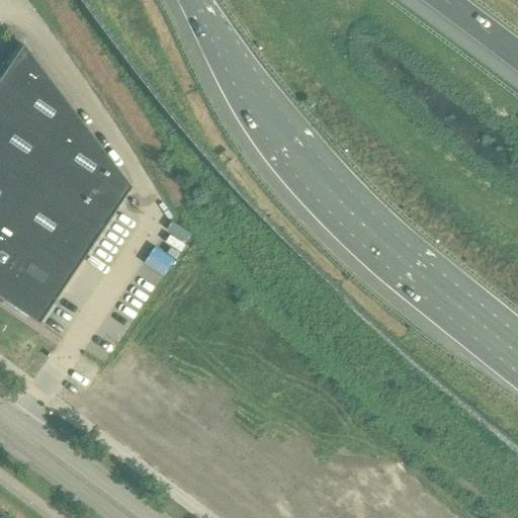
[(21,45),(0,76),(0,103),(58,143),(76,116),(21,45)]
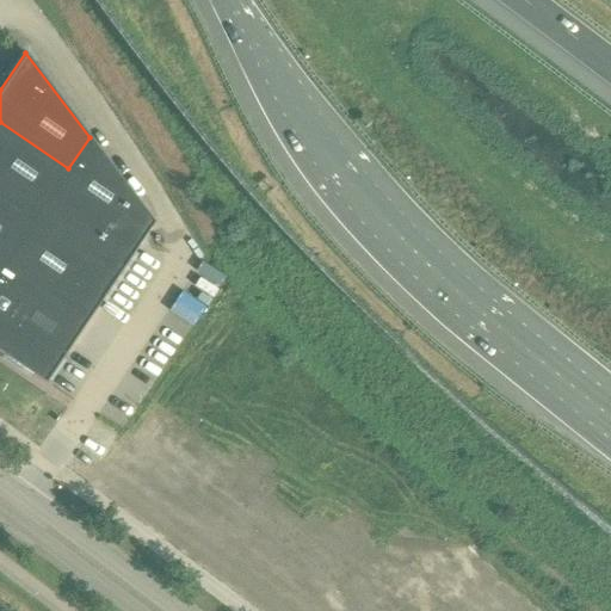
[(0,122),(0,191),(36,216),(68,168),(0,122)]
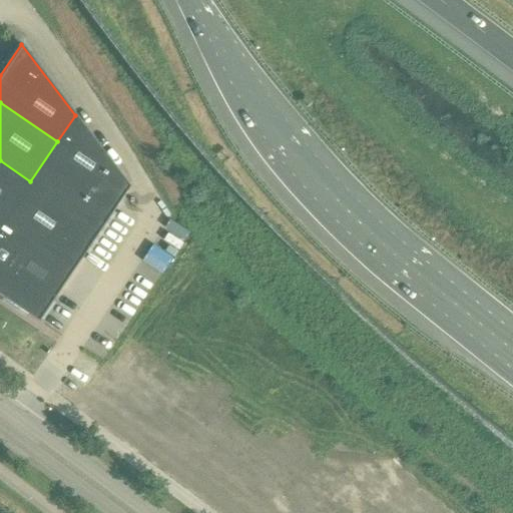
[(75,115),(57,141),(30,181),(100,228),(128,186),(75,115)]
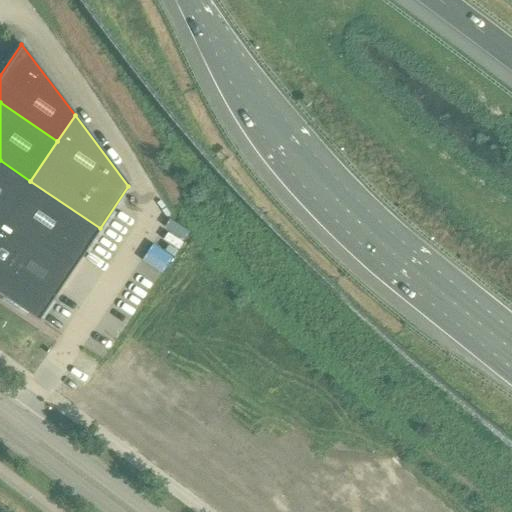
[(0,160),(0,225),(30,181),(0,160)]
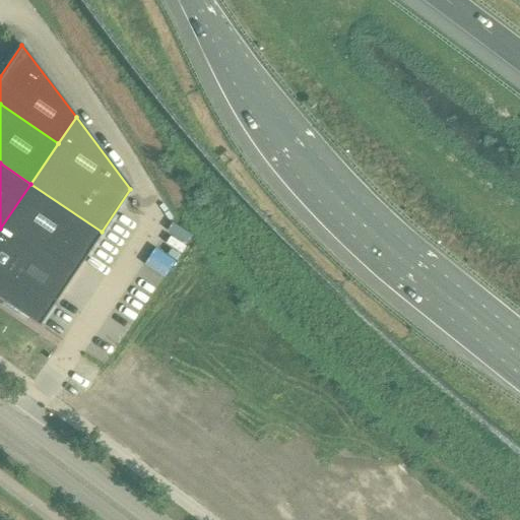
[(30,184),(0,229),(0,232),(69,278),(102,232),(30,184)]
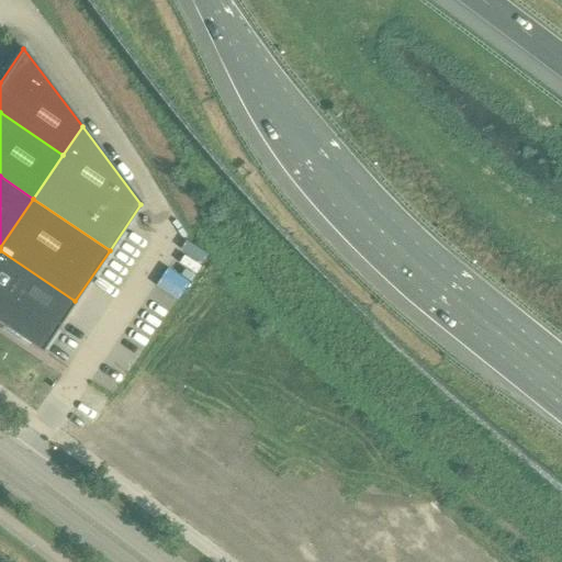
[(0,250),(0,324),(41,352),(75,301),(0,250)]
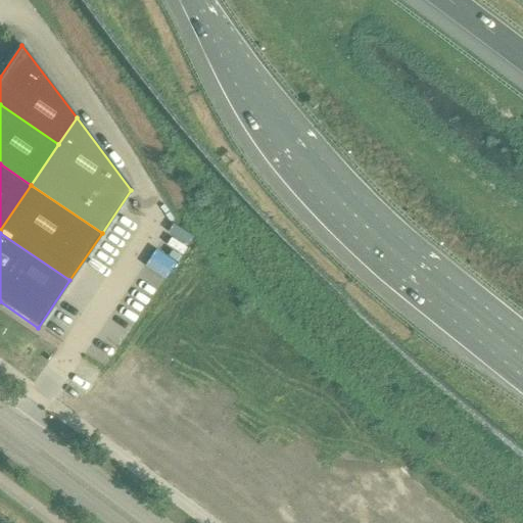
All buildings are outlined.
